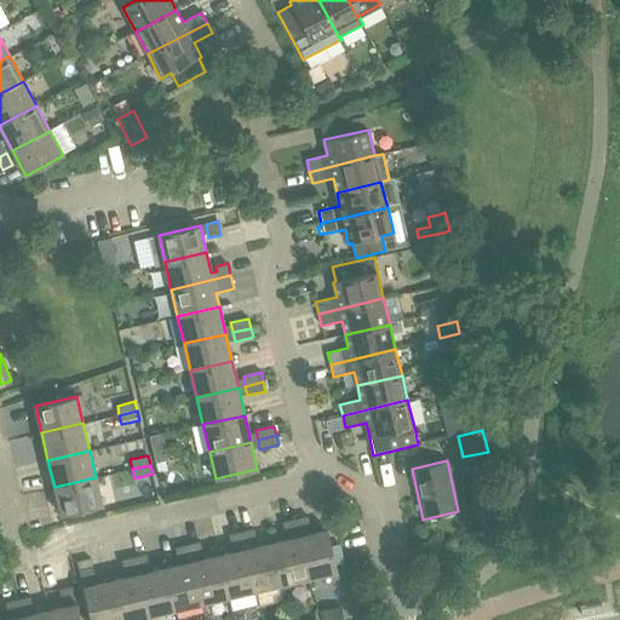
[(102,505),(96,477),(55,487),(61,515),(102,505)]
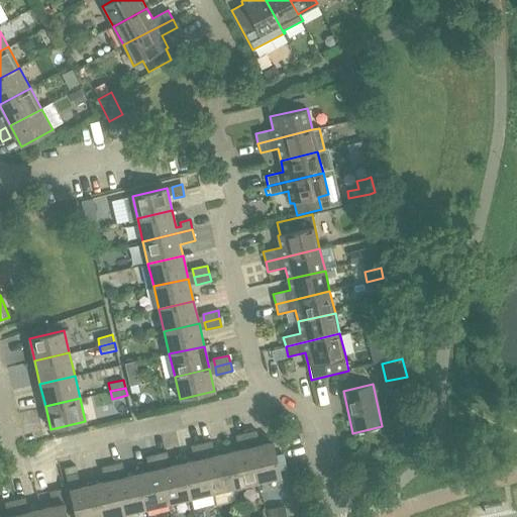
[(246,432),(248,442),(259,439),(256,430),(246,432)]
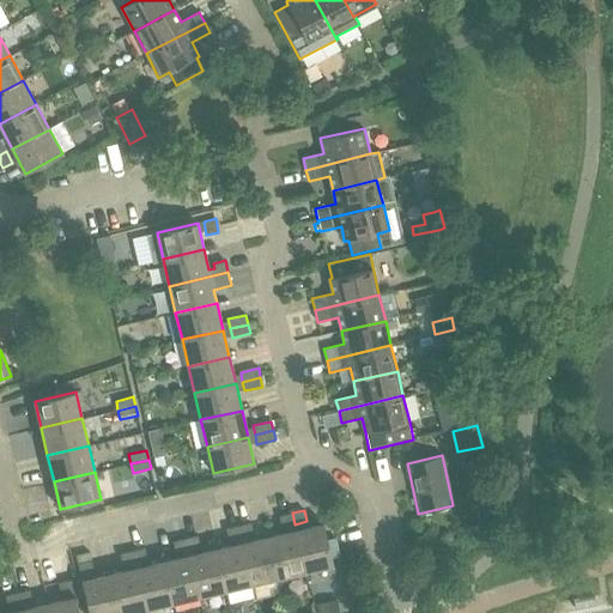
[(283,527),(295,525),(292,513),(280,516),(283,527)]
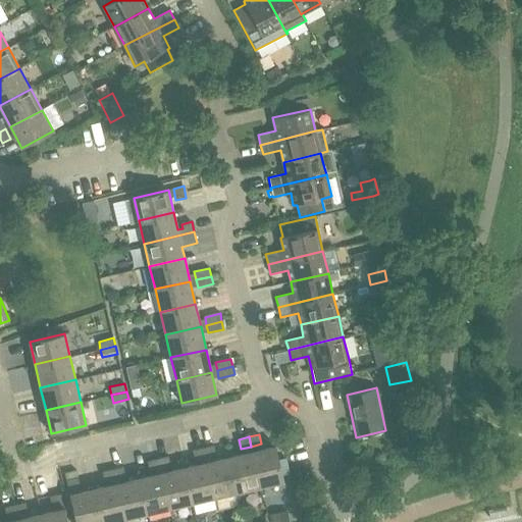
[(203,448),(206,457),(216,455),(214,445),(203,448)]
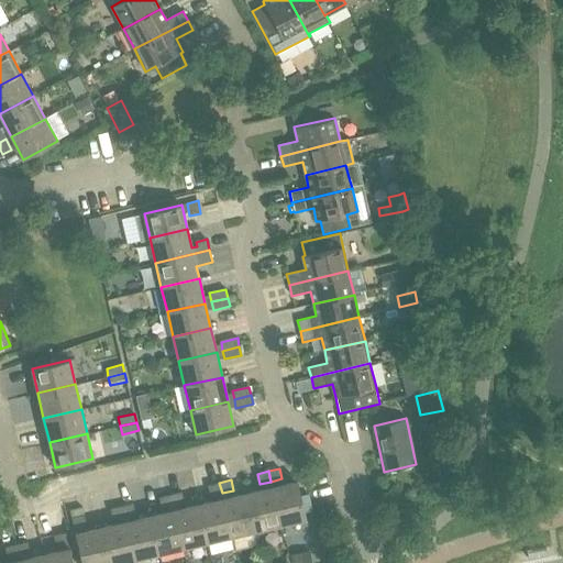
[(274,486),(283,523),(306,518),(297,481),(274,486)]
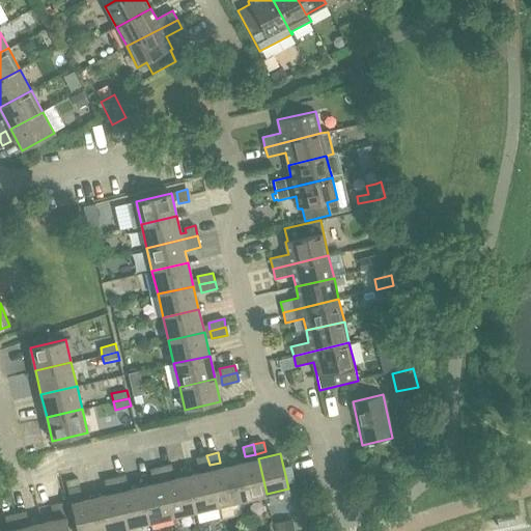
[(210,465),(206,455),(196,457),(198,467),(210,465)]
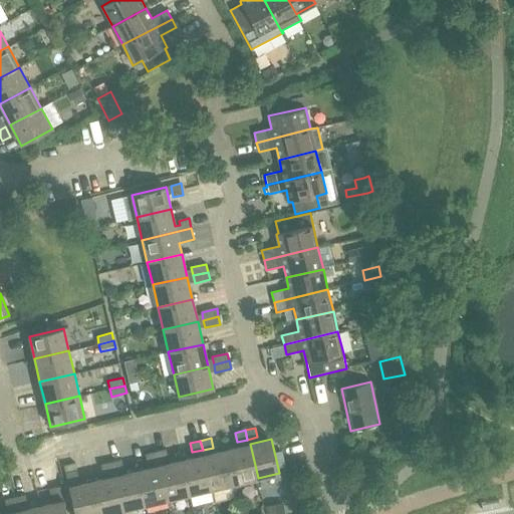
[(258,478),(250,444),(227,450),(235,484),(258,478)]
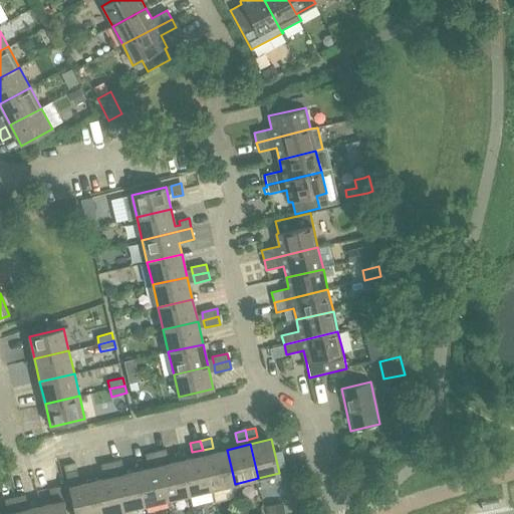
[(156,451),(158,460),(168,458),(166,449),(156,451)]
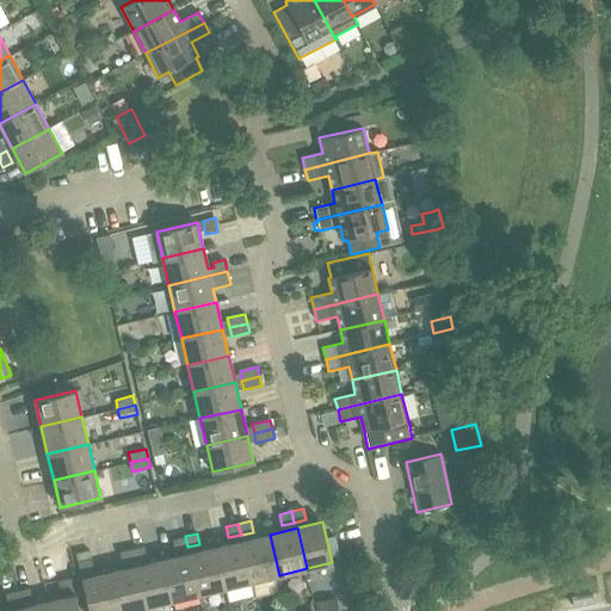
[(279,575),(270,535),(244,541),(253,581),(279,575)]
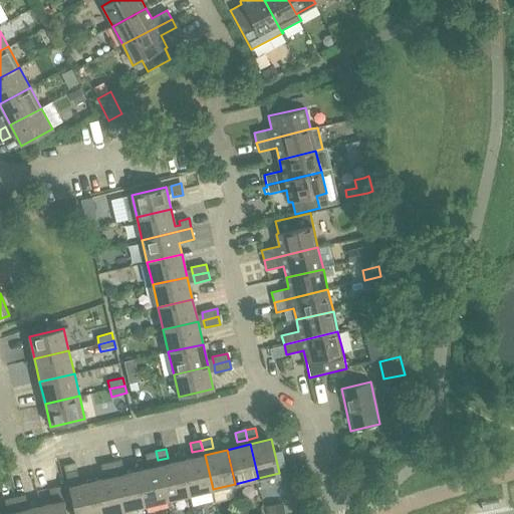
[(158,460),(156,451),(145,453),(148,463),(158,460)]
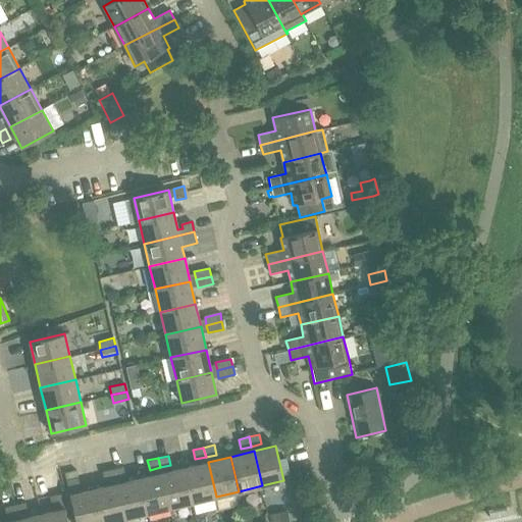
[(216,497),(208,462),(185,467),(193,502),(216,497)]
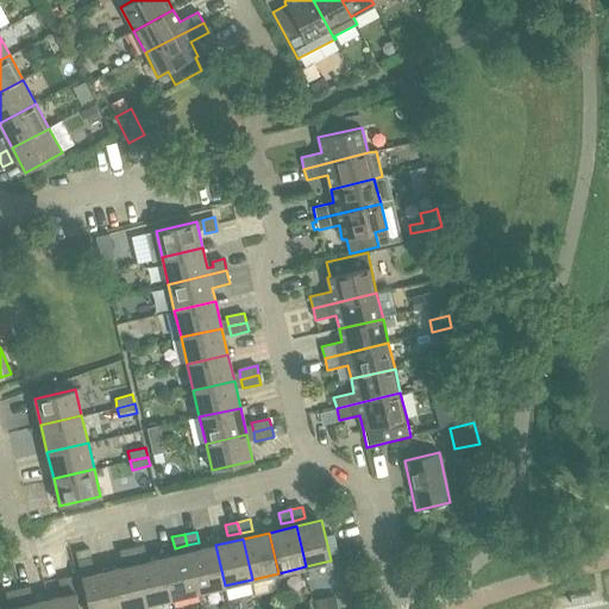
[(131,546),(135,558),(146,554),(144,544),(131,546)]
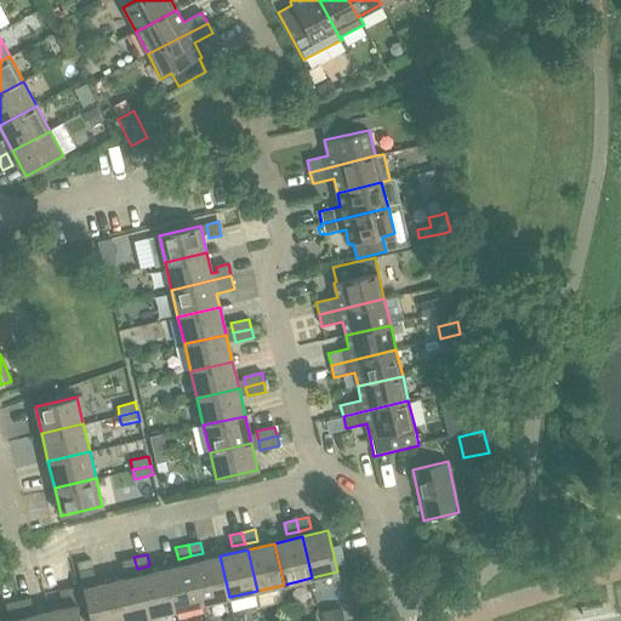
[(229,597),(220,556),(193,562),(203,603),(229,597)]
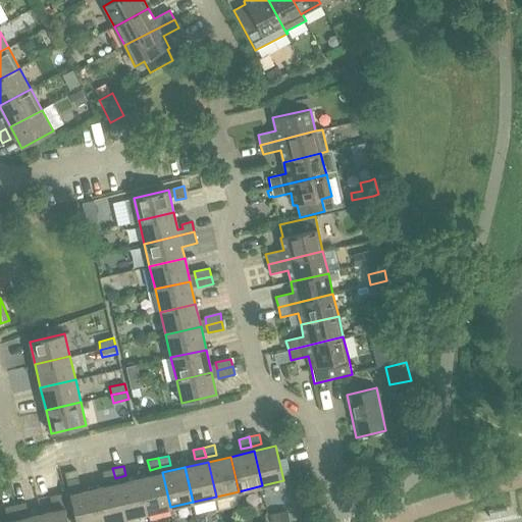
[(115,478),(112,468),(102,471),(104,480),(115,478)]
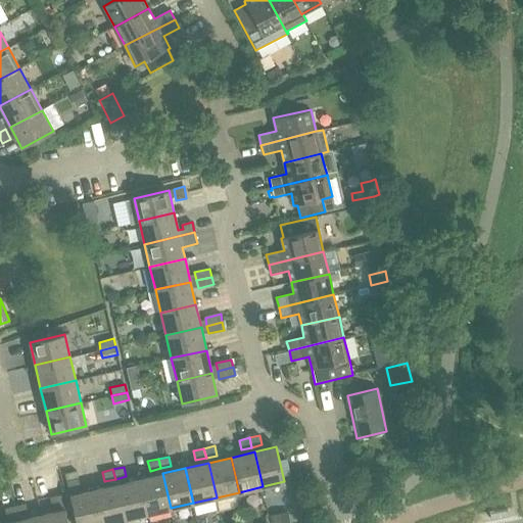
[(171,508),(162,473),(139,479),(147,514),(171,508)]
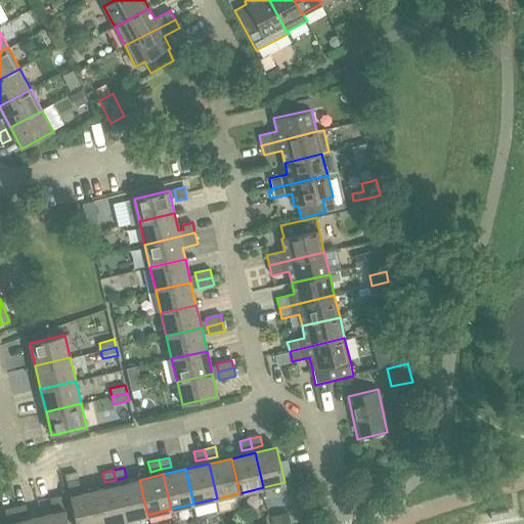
[(78,478),(67,481),(70,490),(81,488),(78,478)]
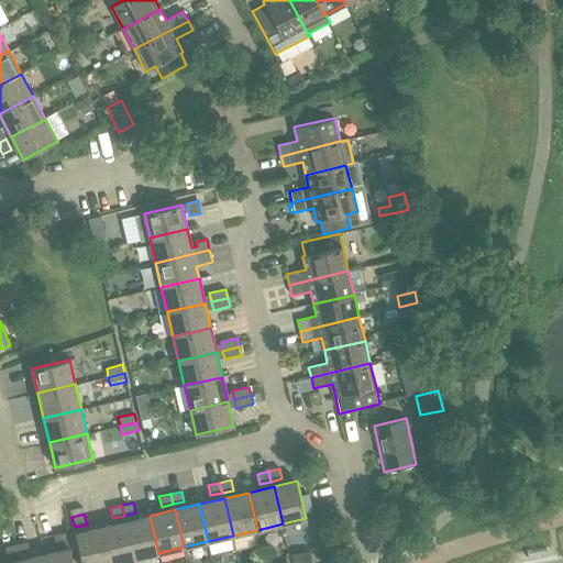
[(158,553),(150,516),(125,521),(134,559),(158,553)]
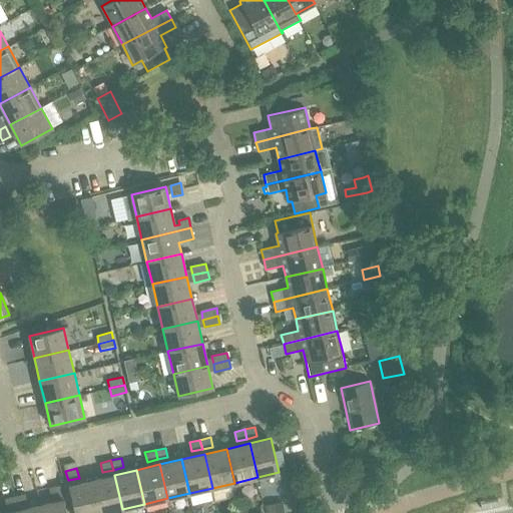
[(91,480),(98,512),(104,512),(122,509),(114,475),(91,480)]
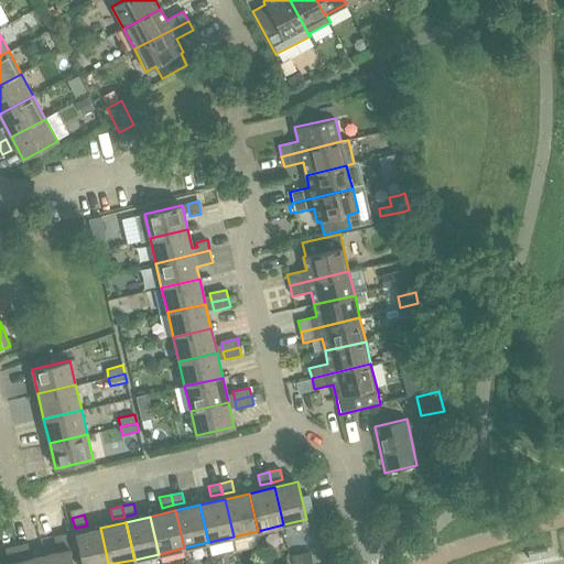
[(108,563),(100,528),(76,533),(83,563),(108,563)]
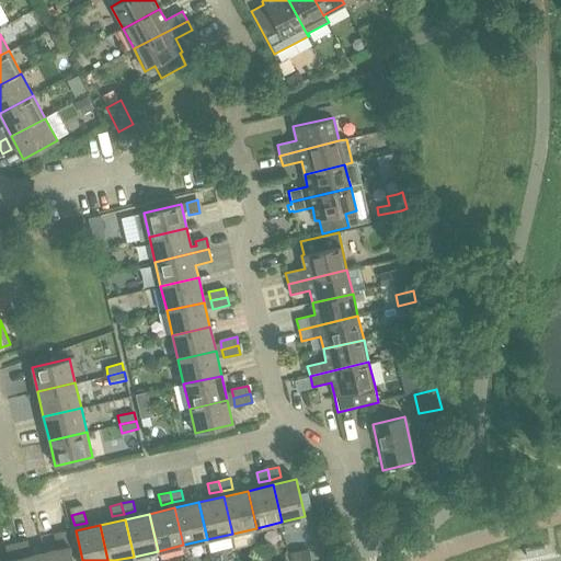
[(66,529),(54,533),(56,544),(68,540),(66,529)]
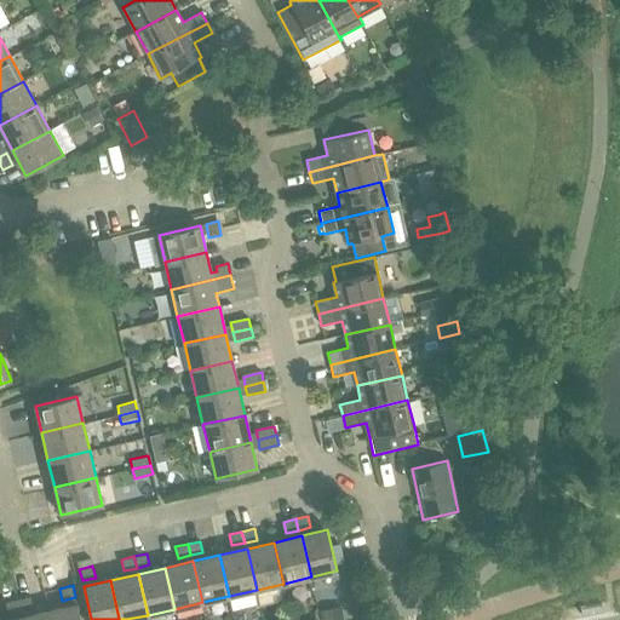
[(18,598),(21,610),(33,607),(30,596),(18,598)]
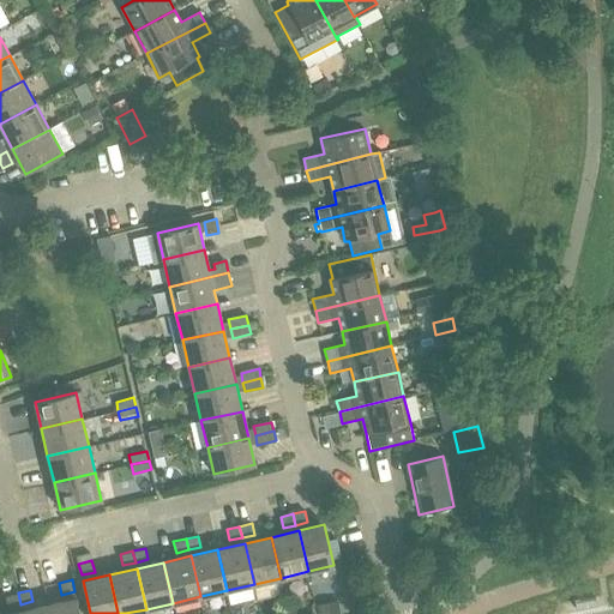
[(20,605),(18,593),(5,596),(7,607),(20,605)]
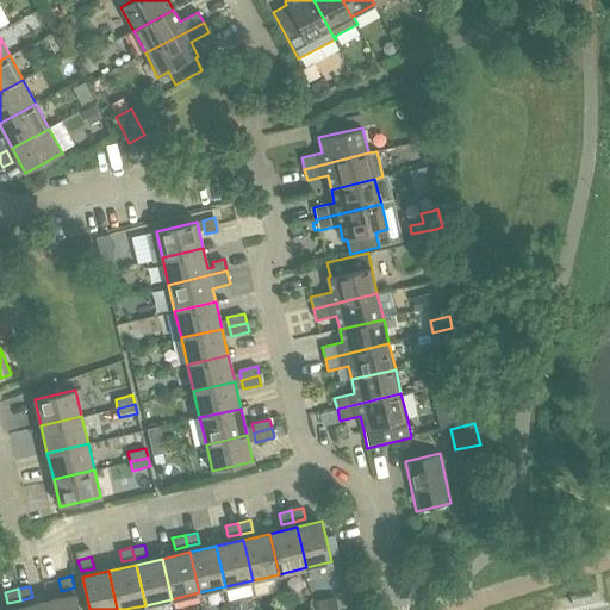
[(79,609),(75,593),(49,599),(51,609),(79,609)]
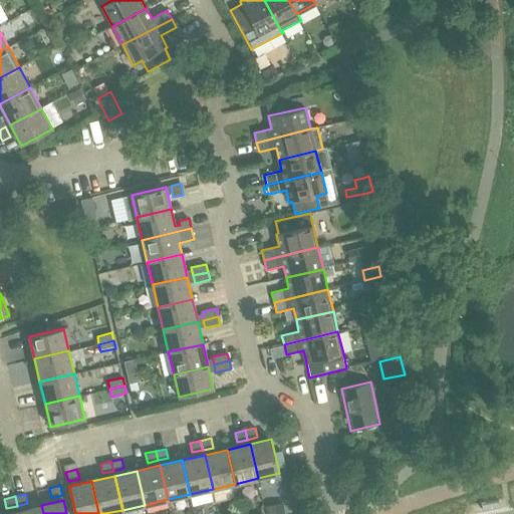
[(264,508),(265,513),(283,513),(281,504),(264,508)]
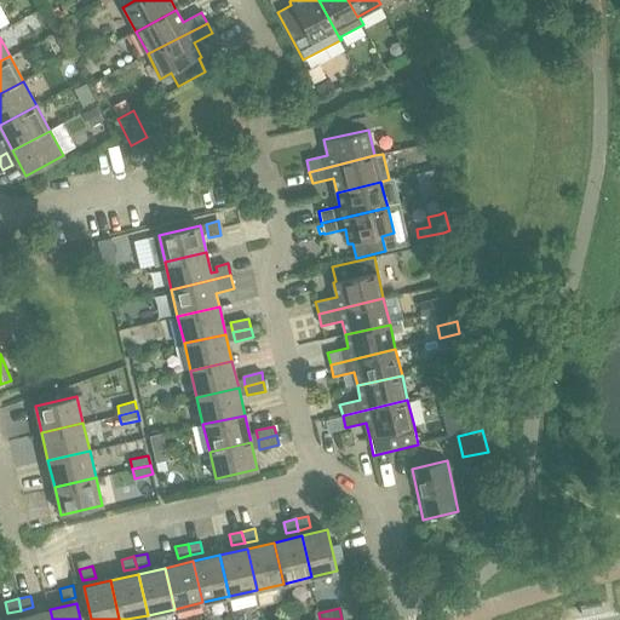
[(52,619),(50,609),(22,615),(23,619),(52,619)]
